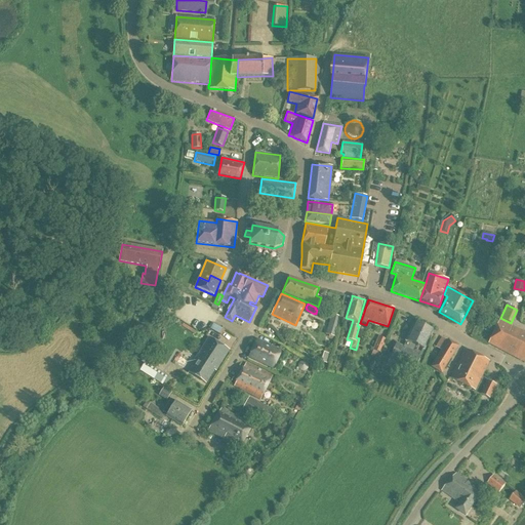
[(338,325),(340,317),(339,317),(331,315),(325,334),(335,337),(336,332),(338,325)]
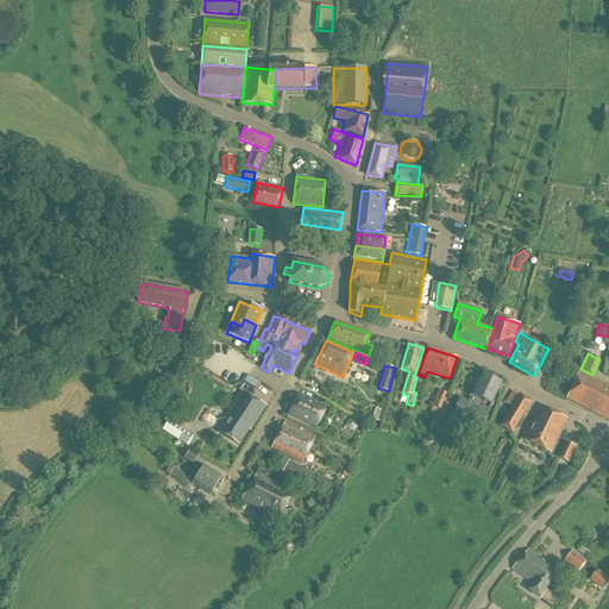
[(608,419),(608,418),(608,384),(579,371),(567,400),(608,419)]
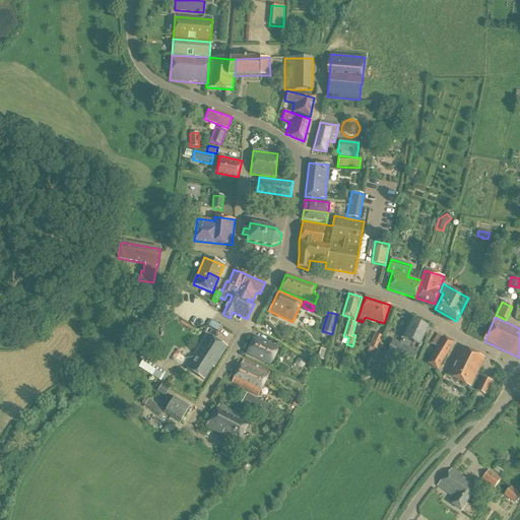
[(419,346),(429,328),(410,319),(401,338),(399,343),(392,340),(386,353),(410,366),(419,346)]
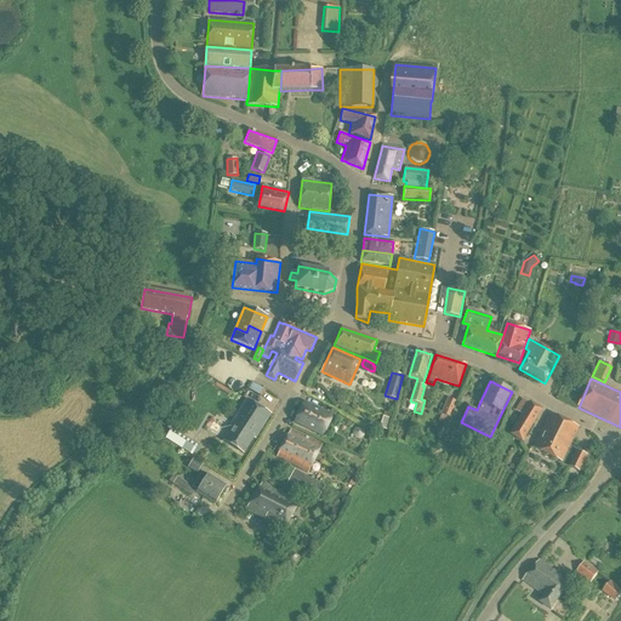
[(251,383),(250,382),(246,387),(262,398),(266,392),(251,382),(251,383)]
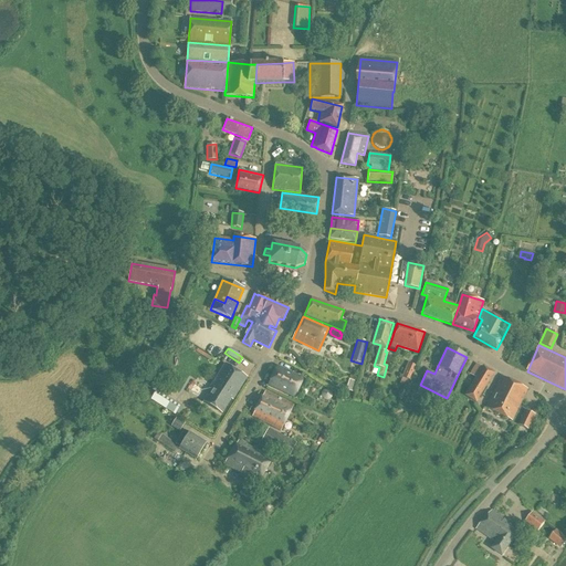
[(411,381),(417,366),(407,363),(401,377),(411,381)]
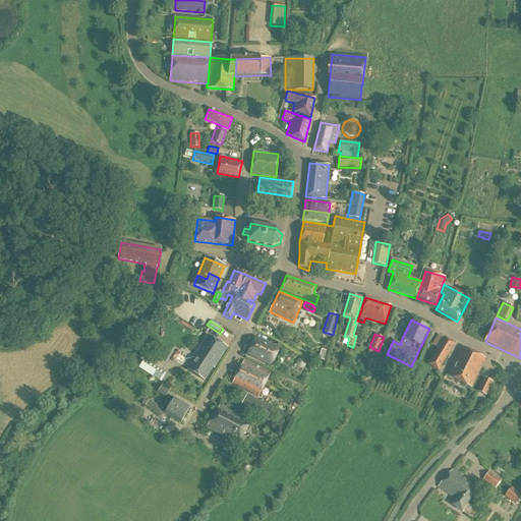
[(444,338),(439,334),(432,344),(438,348),(427,364),(438,370),(455,343),(444,337),(444,338)]
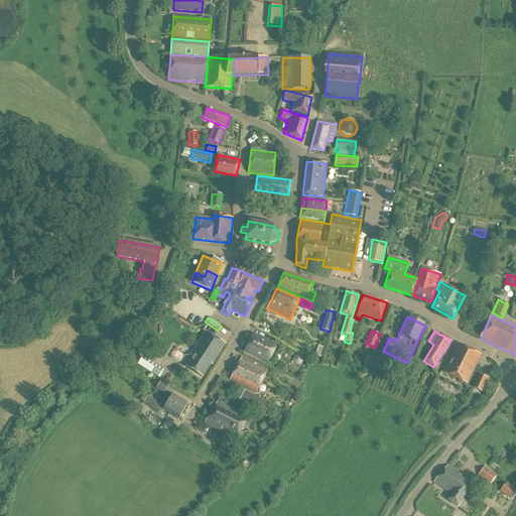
[(212,365),(225,344),(205,332),(190,354),(192,355),(185,366),(202,377),(211,364),(212,365)]
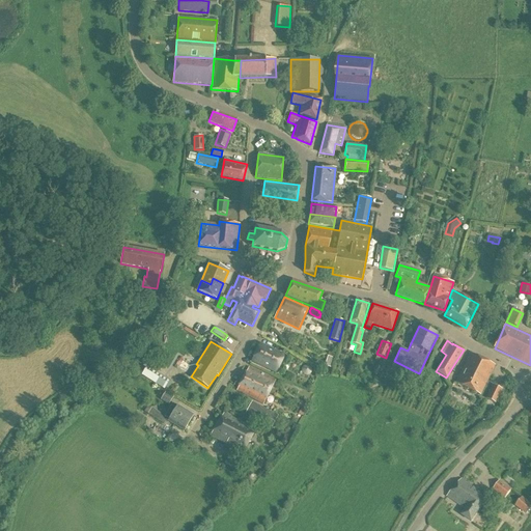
[(276,372),(284,356),(259,344),(252,361),(276,372)]
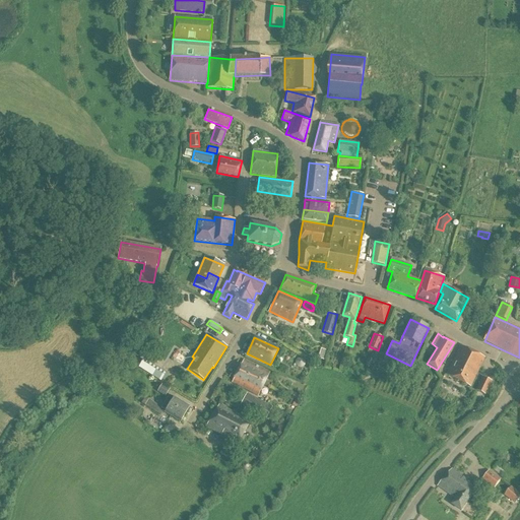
[(470,387),(476,375),(484,358),(461,345),(446,375),(470,387)]
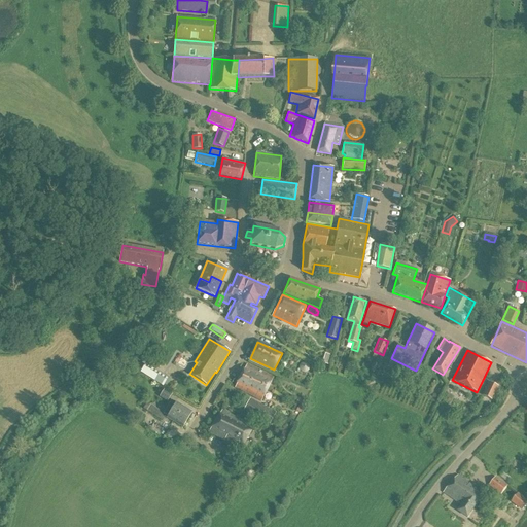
[(328,364),(331,355),(324,353),(322,362),(328,364)]
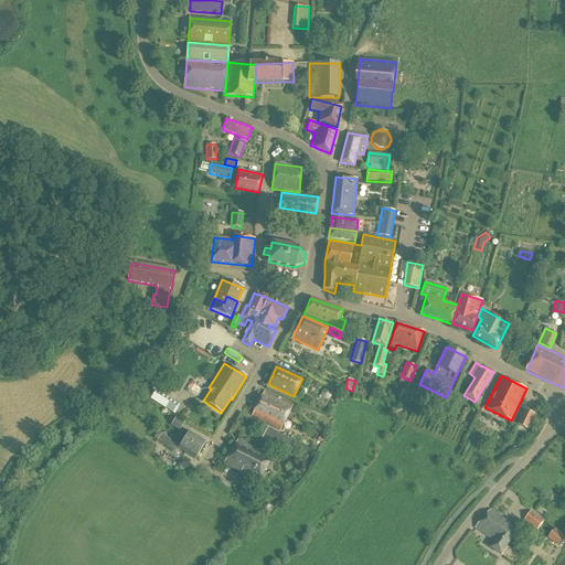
[(322,397),(323,398),(324,400),(327,400),(328,400),(330,398),(331,397),(332,396),(332,394),(332,392),(331,391),(330,390),(328,388),(327,388),(324,388),(322,390),(321,392),(321,393),(321,395),(322,397)]
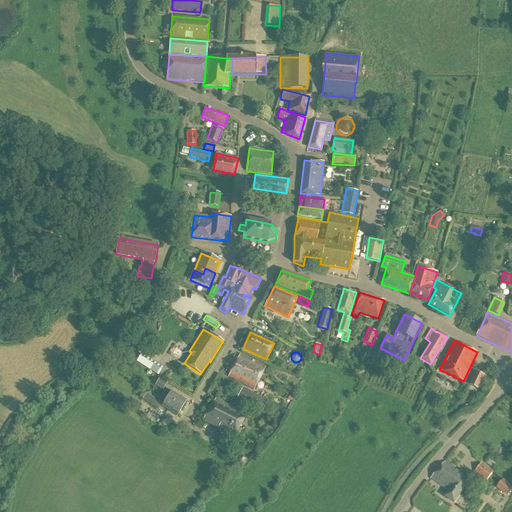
[(141,354),(136,362),(158,375),(163,367),(141,354)]
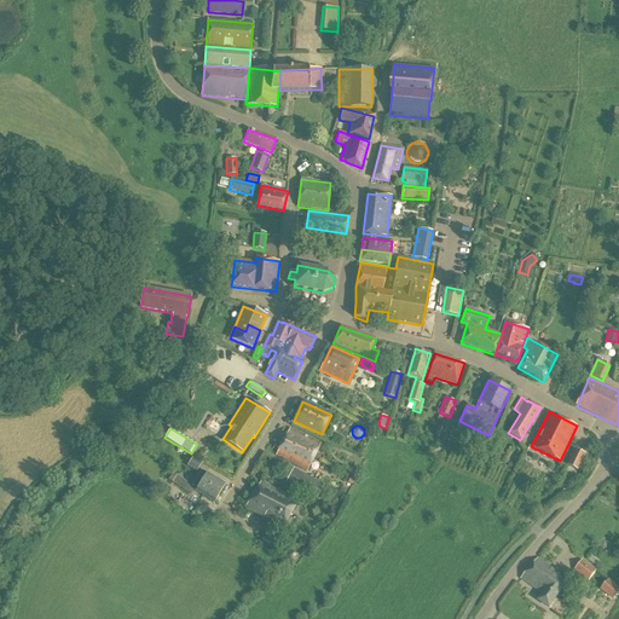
[(308,453),(314,457),(320,444),(289,428),(283,441),(302,452),(307,455),(308,453)]
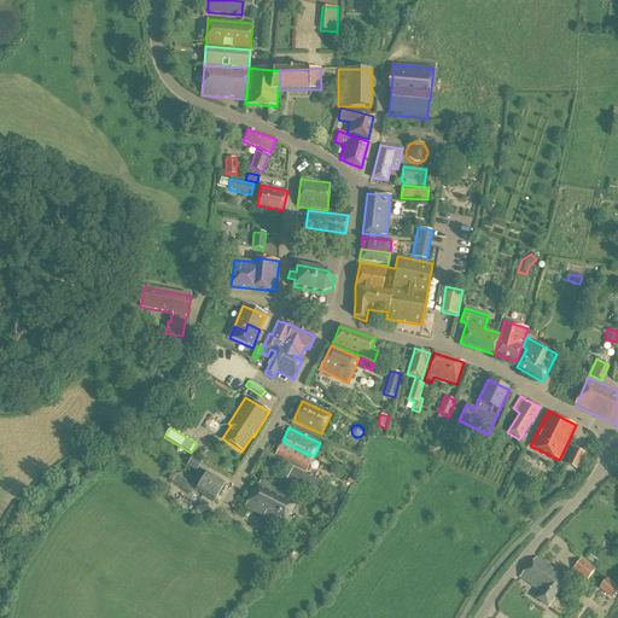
[(307,470),(314,456),(308,453),(307,454),(302,452),(283,441),(275,455),(307,470)]
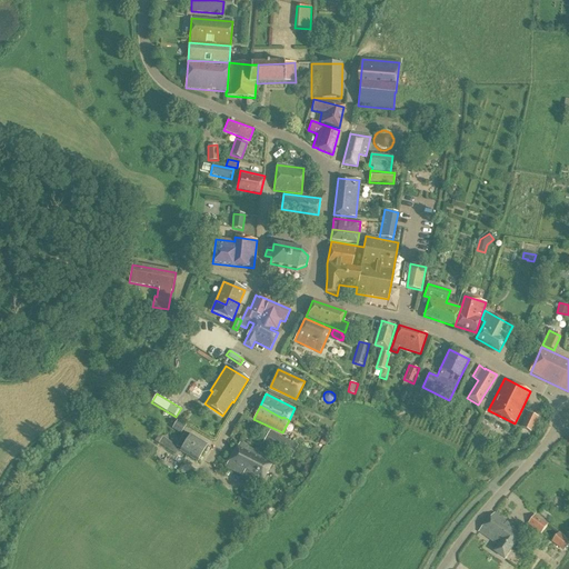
[(538,417),(528,412),(528,413),(521,427),(530,431),(538,417)]
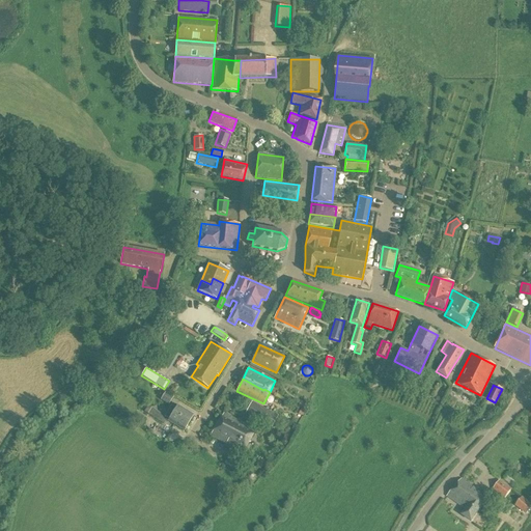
[(168,404),(173,397),(165,392),(160,400),(168,404)]
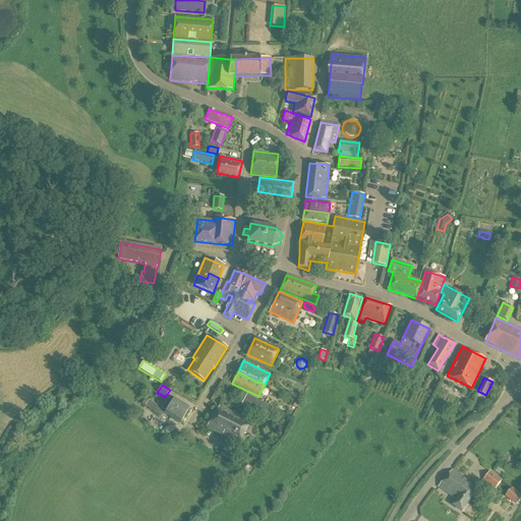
[(266,419),(273,408),(246,394),(240,406),(266,419)]
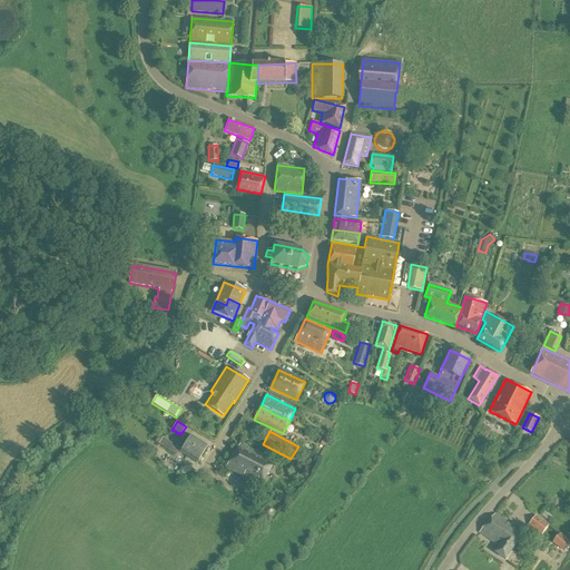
[(175,455),(179,449),(158,435),(155,442),(175,455)]
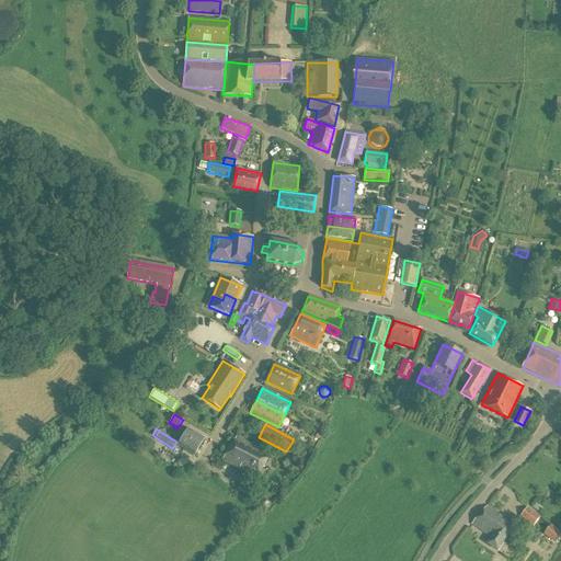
[(199,447),(204,439),(187,428),(182,437),(199,447)]
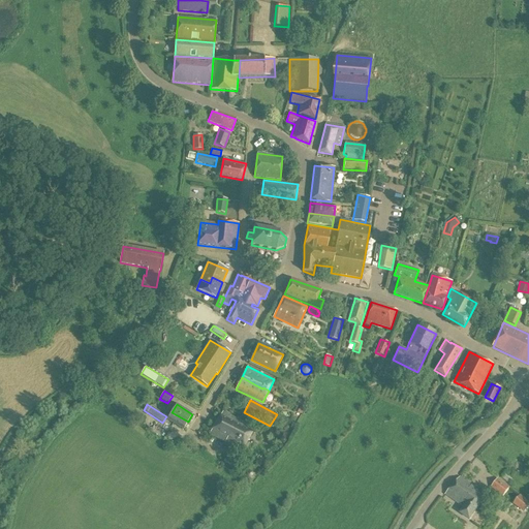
[(241,452),(254,429),(223,410),(209,434),(241,452)]
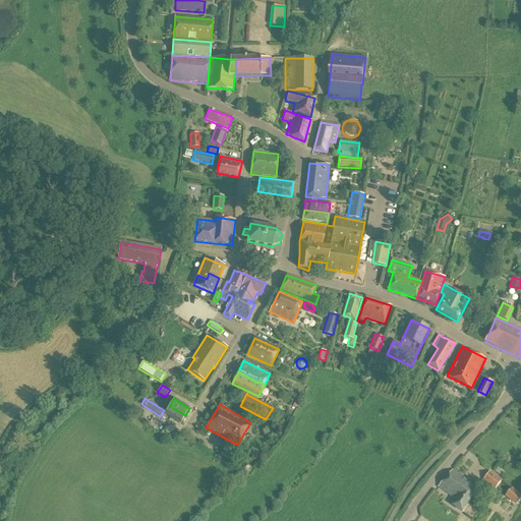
[(180,422),(185,415),(169,406),(165,413),(180,422)]
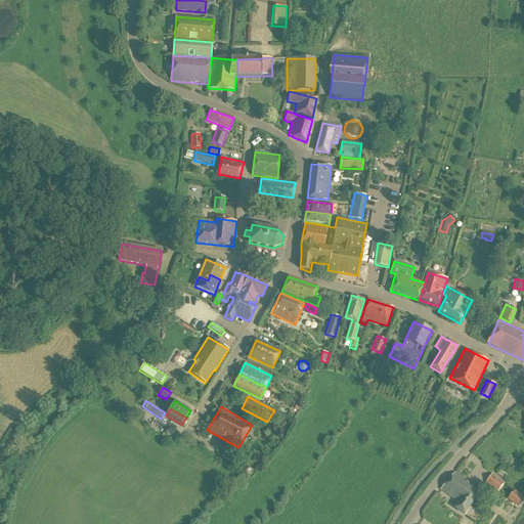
[(465,515),(481,491),(455,473),(441,489),(460,503),(455,508),(465,515)]
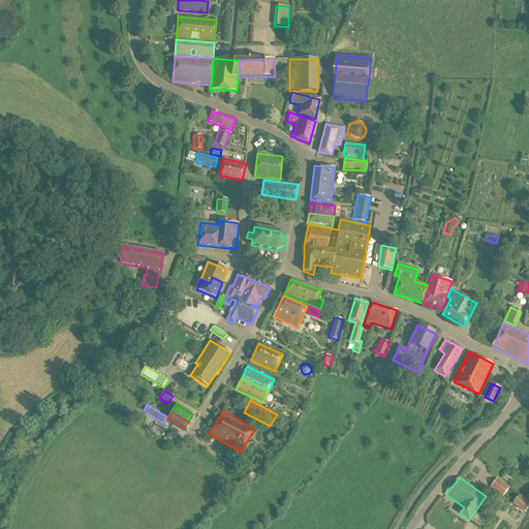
[(503,494),(509,487),(498,477),(492,486),(503,494)]
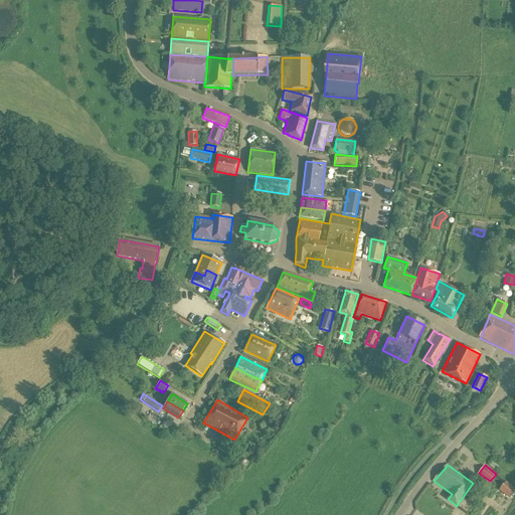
[(509,499),(514,492),(514,488),(506,482),(499,491),(509,499)]
